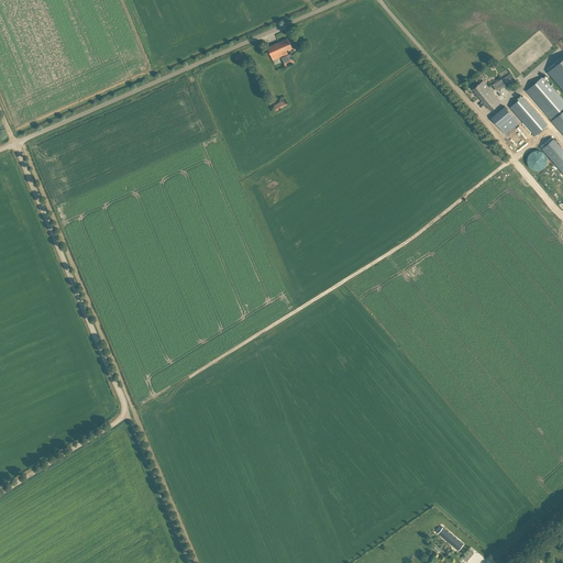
[(291,46),(290,43),(288,39),(267,47),(272,59),(287,53),(285,48),(291,46)]
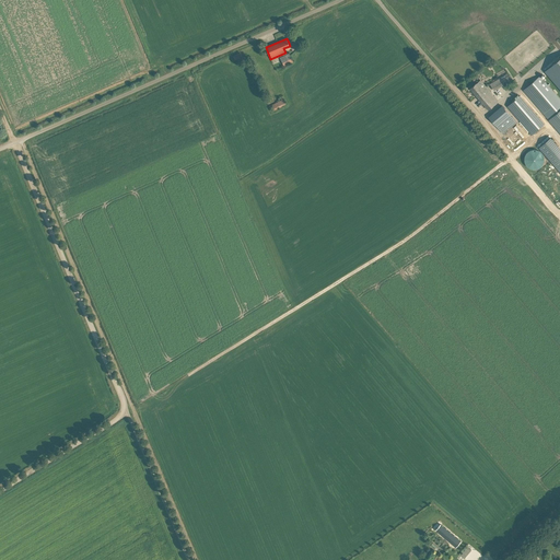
[(287,55),(277,59),(280,68),(291,63),(287,55)]
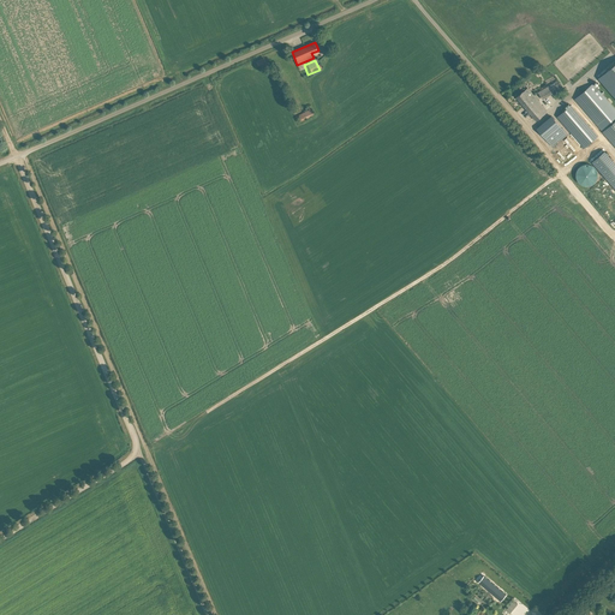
[(614,65),(599,78),(614,96),(614,65)]
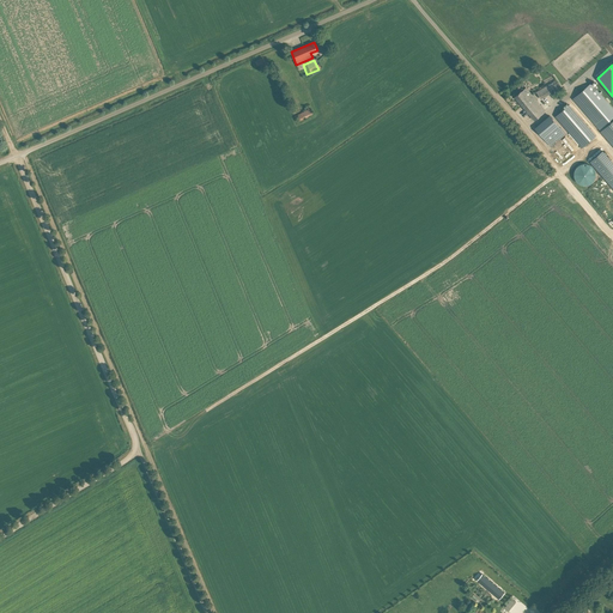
[(547,85),(536,92),(540,98),(560,86),(558,83),(548,89),(547,85)]
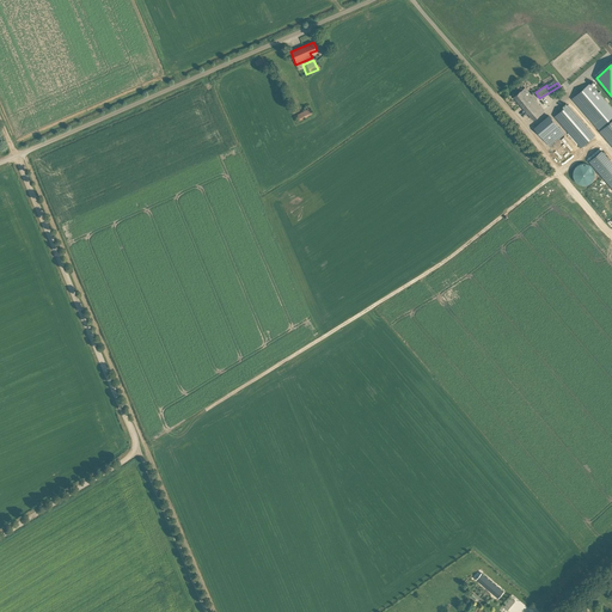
[(611,108),(591,83),(573,98),(600,130),(611,144),(611,108)]
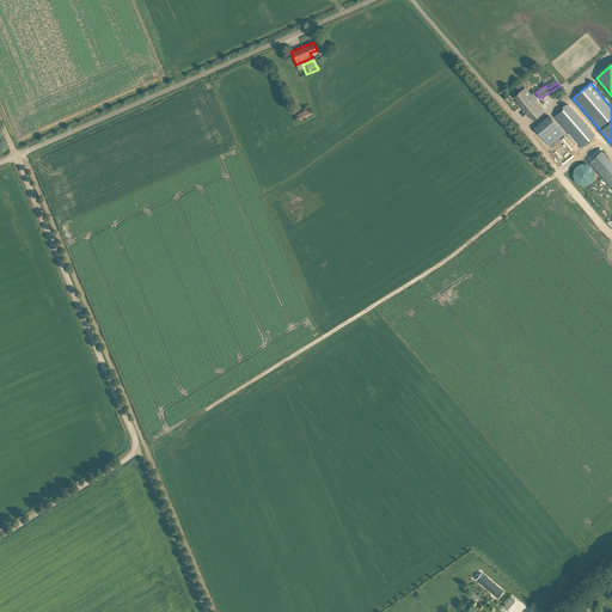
[(514,97),(533,120),(545,110),(531,93),(527,97),(521,90),(514,97)]
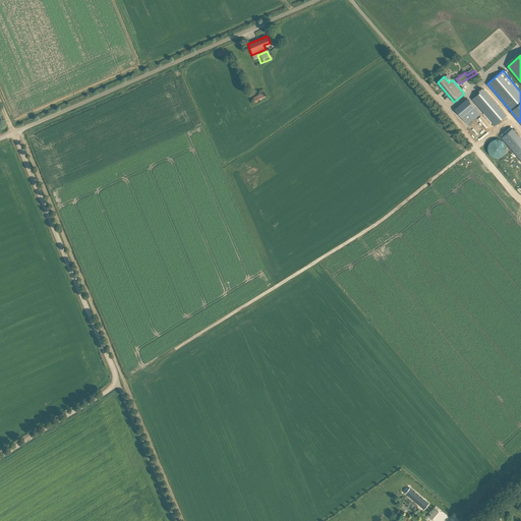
[(507,115),(483,89),(472,99),(496,125),(507,115)]
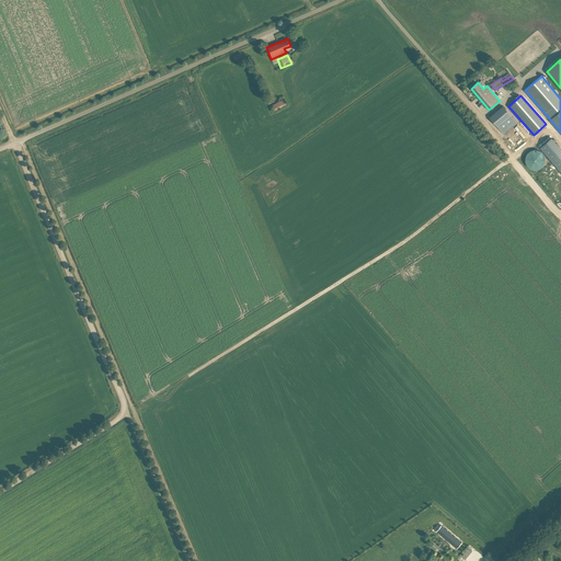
[(286,104),(284,99),(283,96),(278,99),(279,101),(268,106),(272,112),(286,104)]
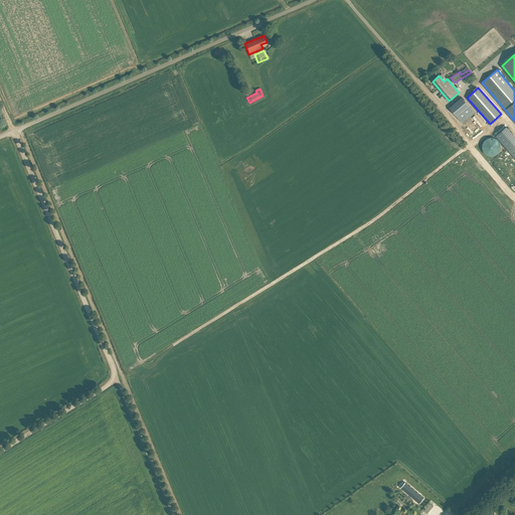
[(475,112),(462,97),(450,108),(463,122),(465,121),(466,122),(468,121),(467,120),(475,112)]
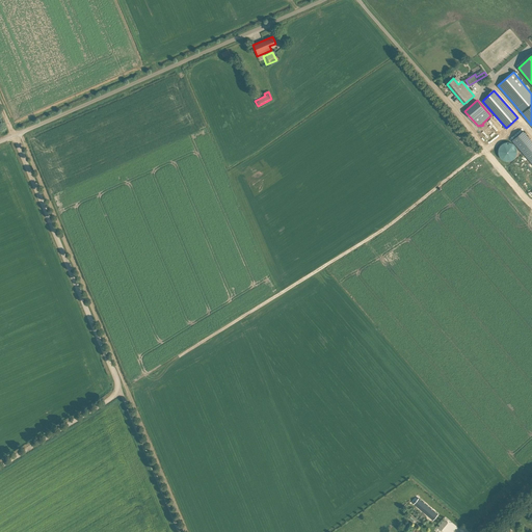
[(484,133),(486,137),(495,131),(491,127),(484,133)]
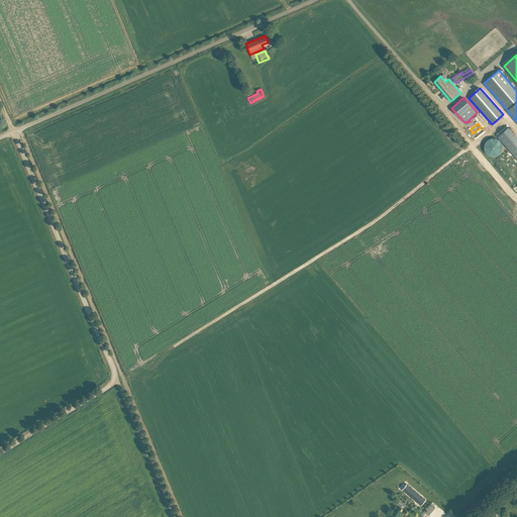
[(516,133),(511,126),(499,135),(516,157),(516,133)]
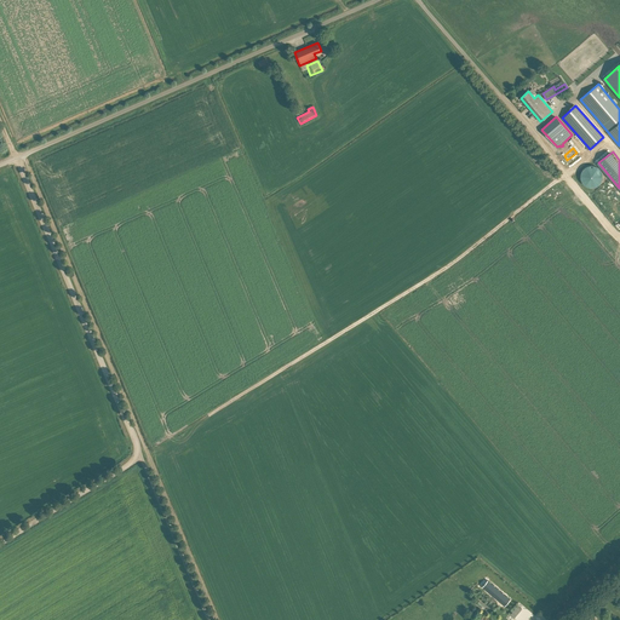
[(581,173),(581,174),(581,176),(583,177),(583,178),(583,179),(584,181),(585,182),(585,183),(586,183),(586,184),(587,184),(589,184),(589,185),(590,185),(591,185),(592,185),(593,185),(595,185),(596,185),(597,185),(597,184),(598,184),(600,184),(600,183),(601,183),(601,182),(602,181),(603,179),(603,178),(603,177),(603,176),(603,174),(603,173),(603,172),(603,171),(603,170),(602,170),(602,168),(601,167),(600,166),(598,165),(597,165),(596,165),(595,164),(593,164),(592,164),(591,164),(590,165),(589,165),(587,165),(586,166),(585,167),(584,168),(584,170),(583,170),(583,171),(583,172),(583,173),(581,173)]
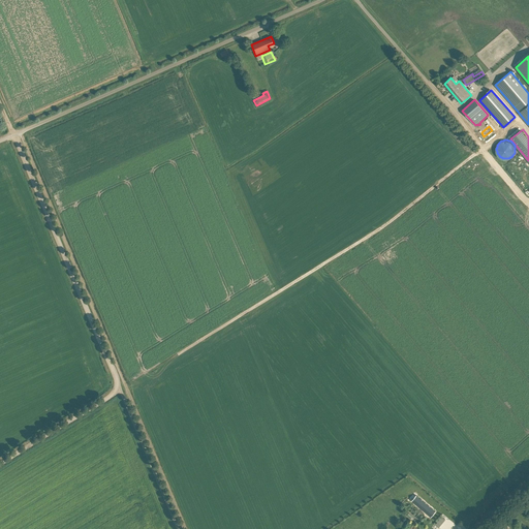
[(431,517),(436,510),(416,495),(411,500),(431,517)]
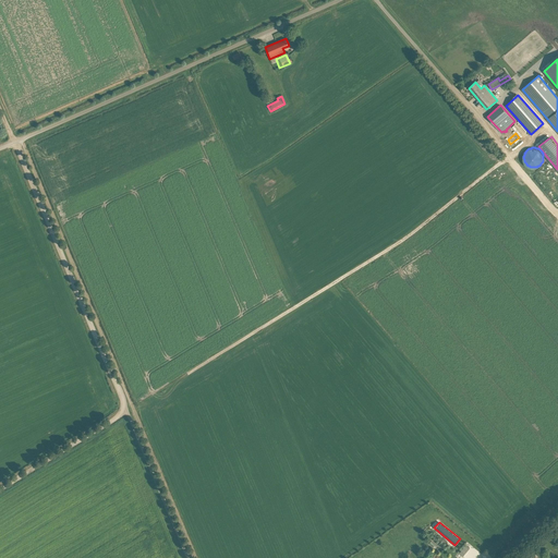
[(470,547),(466,544),(459,553),(462,556),(470,547)]
